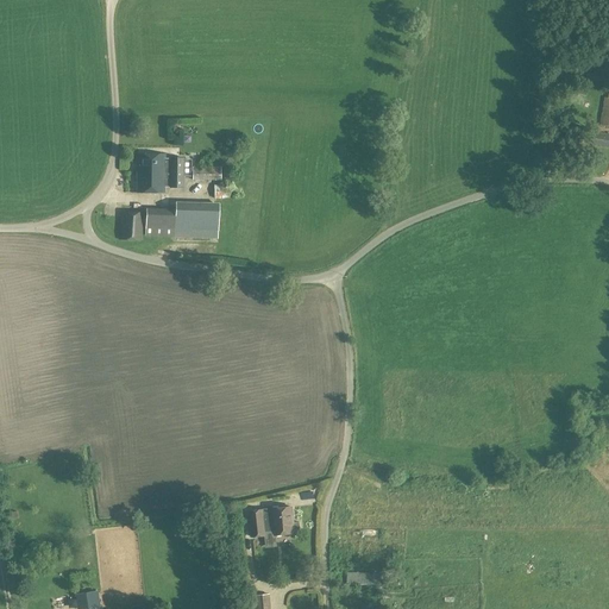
[(608,135),(591,132),(589,145),(608,148),(608,135)]
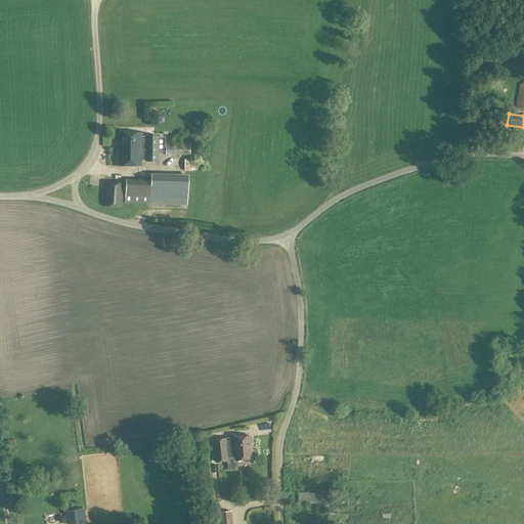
[(118,134),(118,167),(141,167),(141,163),(141,137),(141,134),(118,134)]
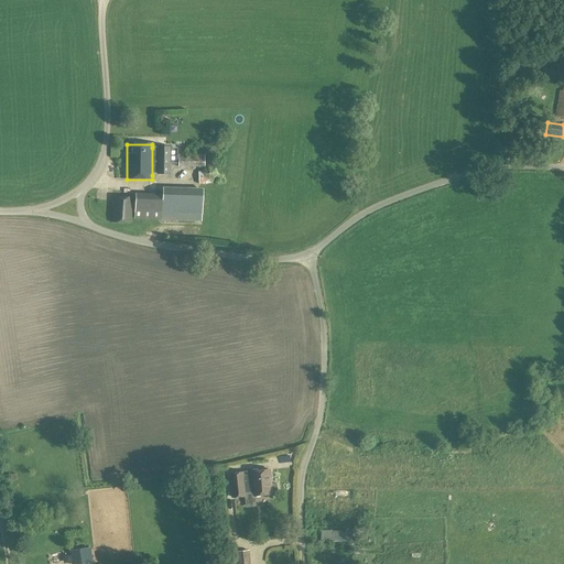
[(169,175),(170,148),(158,148),(152,148),(152,175),(169,175)]
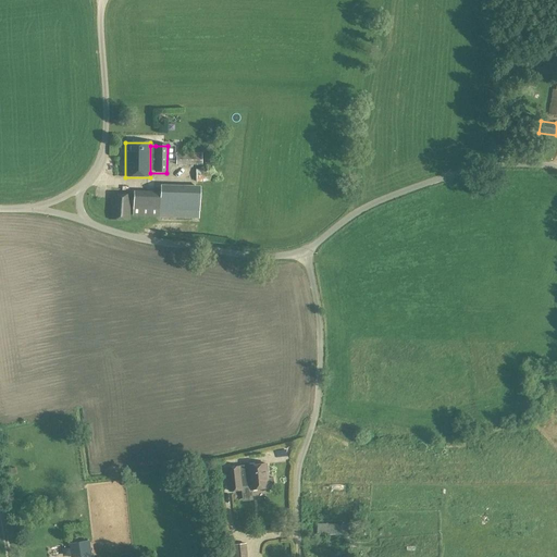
[(176,153),(175,165),(202,165),(202,153),(176,153)]
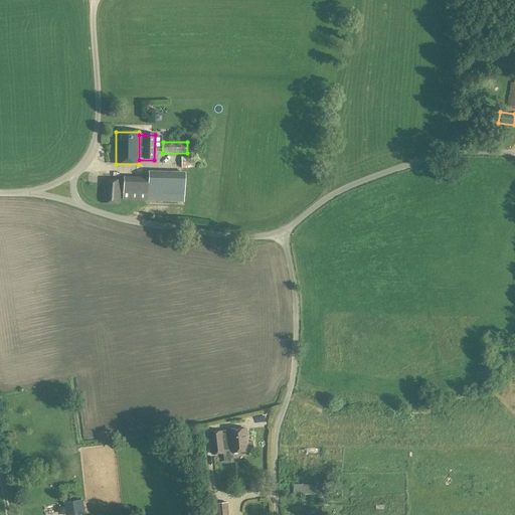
[(193,157),(181,158),(182,168),(194,168),(194,161),(193,157)]
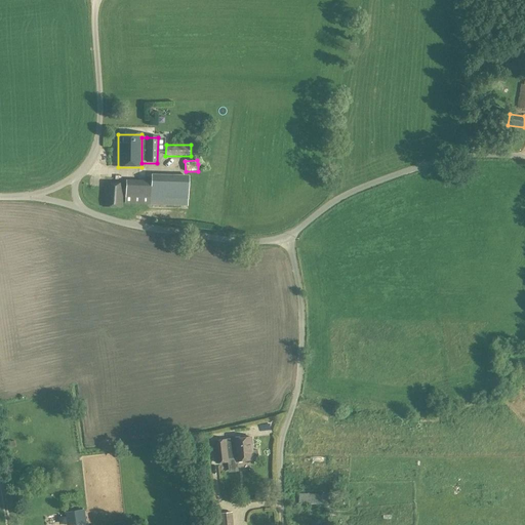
[(188,205),(188,186),(189,175),(151,174),(151,180),(125,180),(125,204),(188,205)]
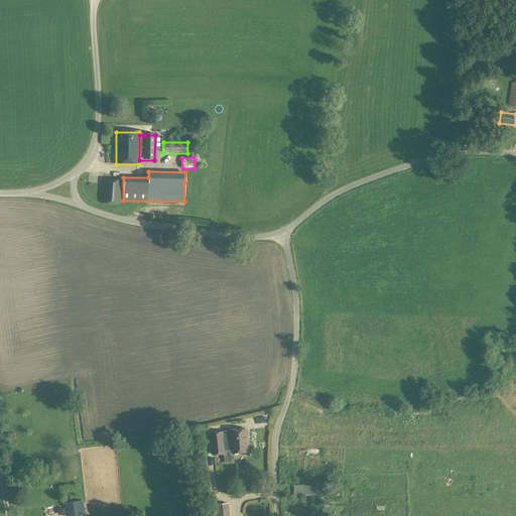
[(103,180),(102,204),(121,205),(121,181),(103,180)]
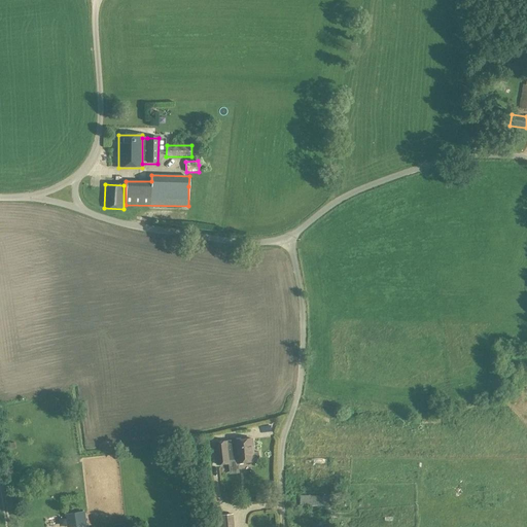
[(260,460),(259,453),(254,453),(253,440),(237,442),(237,444),(229,445),(229,443),(216,444),(218,465),(231,464),(230,461),(238,460),(239,464),(255,462),(255,461),(260,460)]
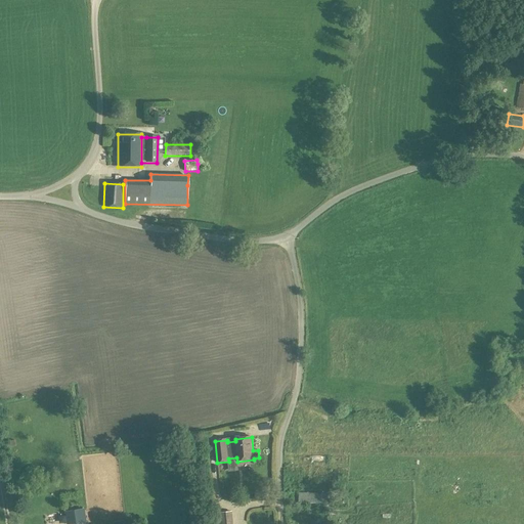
[(300,493),(299,503),(333,504),(334,493),(300,493)]
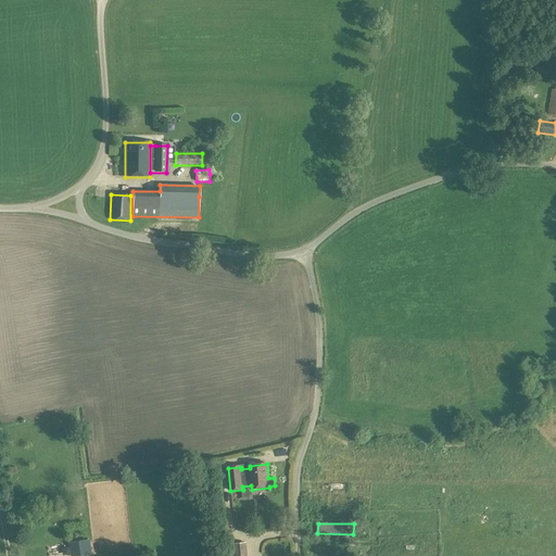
[(229,544),(229,555),(248,555),(247,543),(229,544)]
